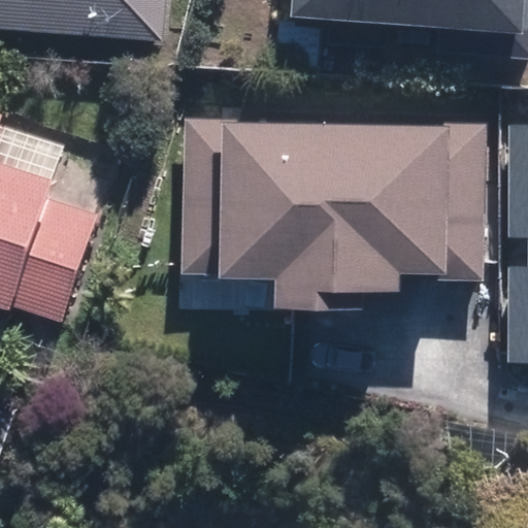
[(0,0),(0,32),(161,42),(163,0),(0,0)]
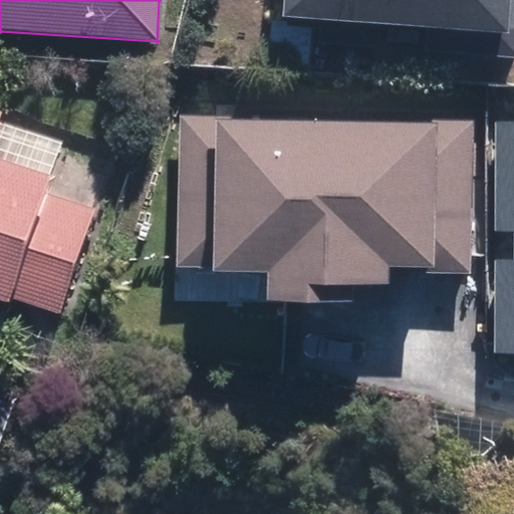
[(513,0),(285,0),(284,19),(513,31),(513,0)]
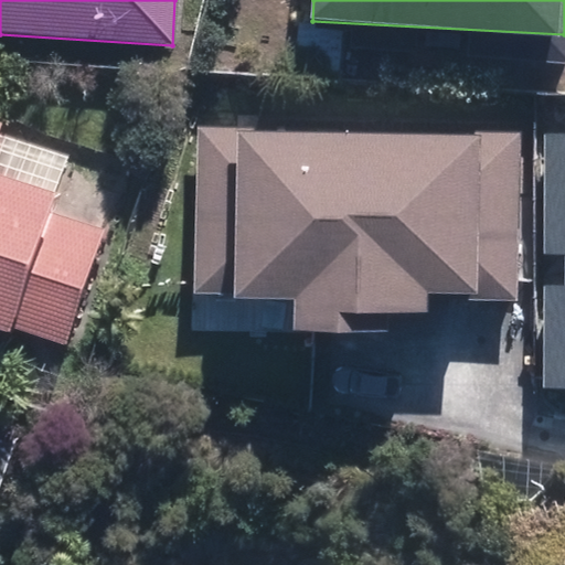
[(519,120),(213,107),(198,107),(190,297),(287,301),(286,328),(428,333),(429,313),(511,317),(519,120)]
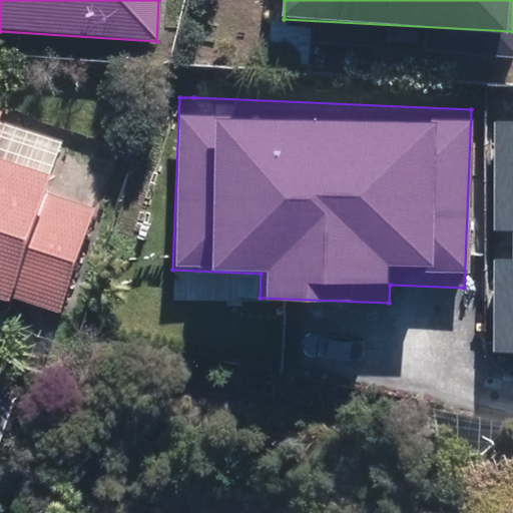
[(0,302),(58,322),(96,208),(46,192),(53,170),(0,151),(0,110),(1,107),(0,106),(0,302)]
